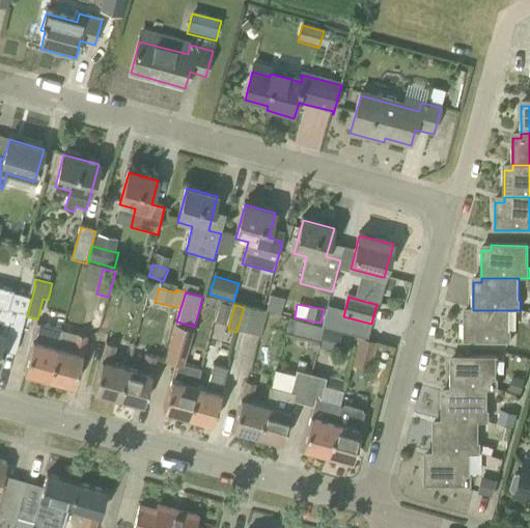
[(16,356),(27,316),(12,311),(0,307),(0,357),(2,352),(16,356)]
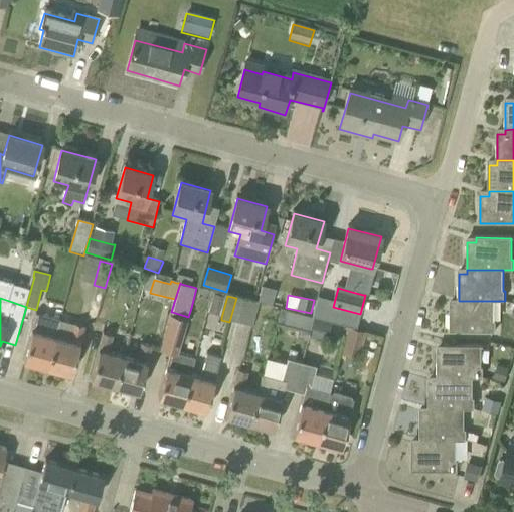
[(236,298),(229,322),(240,325),(252,328),(257,313),(259,304),(247,301),(236,298)]
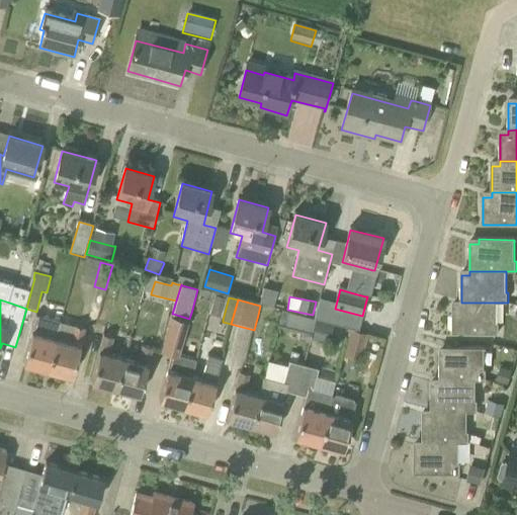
[(499,335),(500,324),(497,324),(497,303),(461,303),(461,307),(453,307),(453,334),(499,335)]
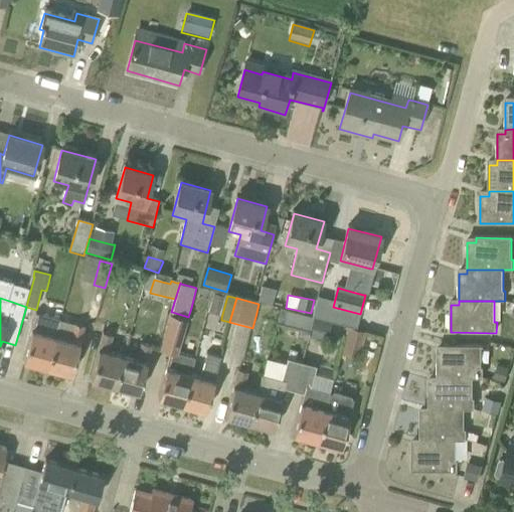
[(307,343),(313,319),(282,311),(278,327),(302,334),(301,336),(304,342),(307,343)]
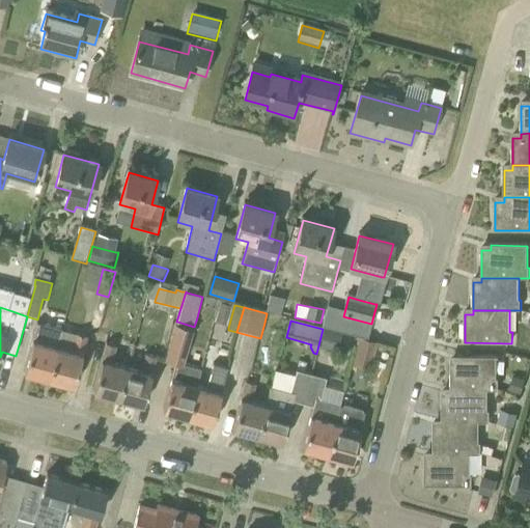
[(58,348),(62,331),(37,325),(24,373),(49,380),(58,348)]
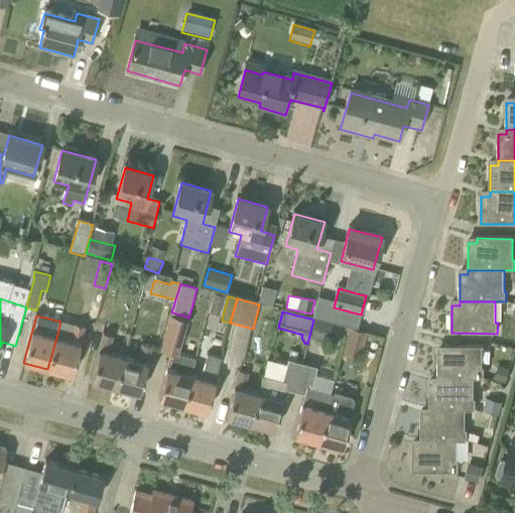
[(182,406),(191,376),(196,361),(180,357),(178,355),(187,321),(171,316),(170,315),(160,352),(171,355),(158,399),(182,406)]
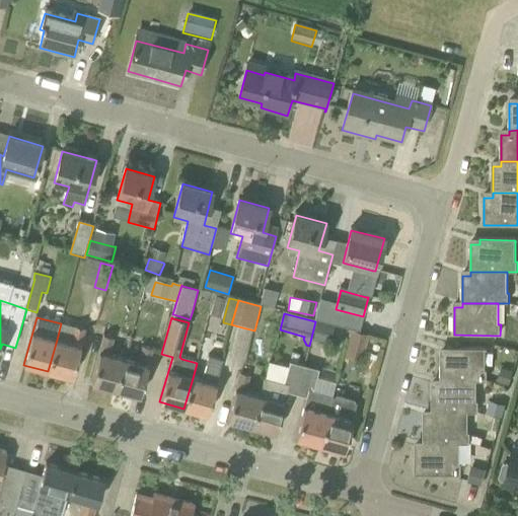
[(312,339),(312,341),(329,346),(335,326),(317,322),(312,339)]
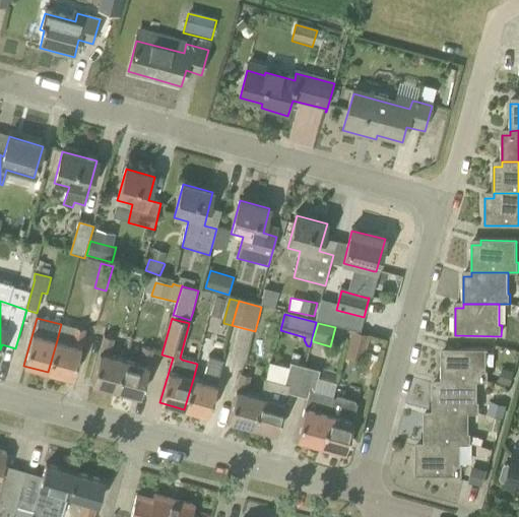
[(72,379),(85,331),(74,328),(70,343),(57,340),(48,372),(72,379)]
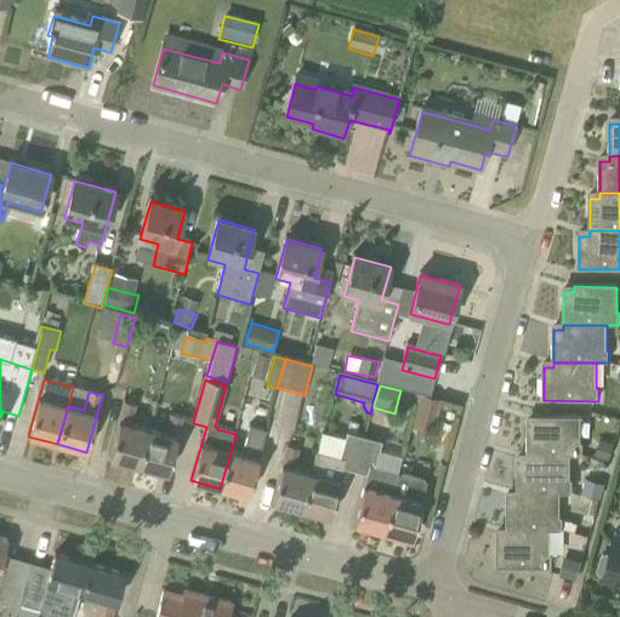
[(433,434),(443,403),(421,396),(420,399),(417,407),(411,428),(433,434)]
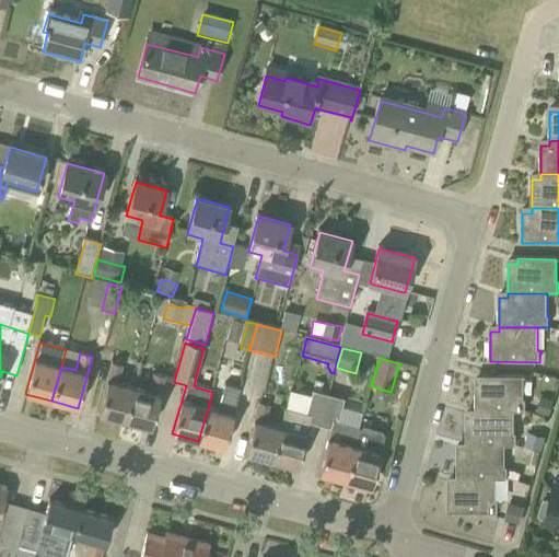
[(125,421),(134,387),(118,383),(123,366),(113,363),(99,414),(125,421)]
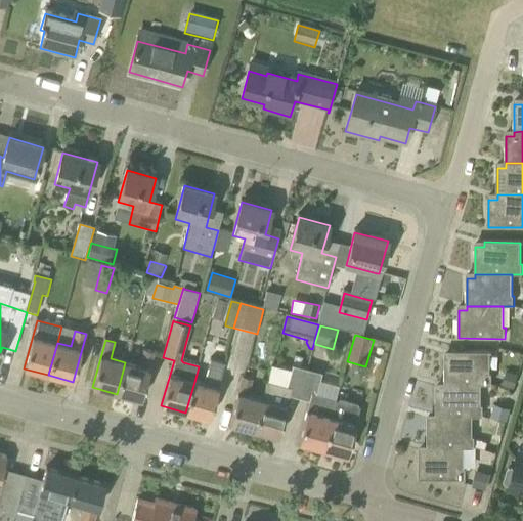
[(141,400),(154,353),(144,351),(140,366),(125,362),(117,394),(141,400)]
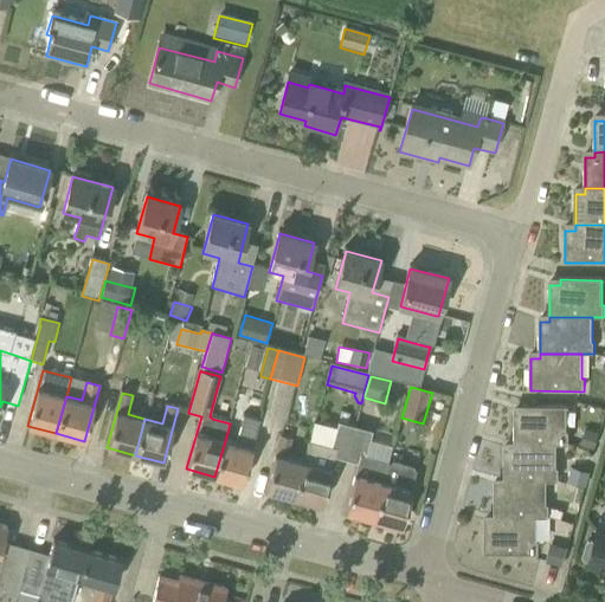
[(567,433),(567,407),(525,407),(525,413),(515,413),(515,446),(557,446),(570,446),(570,433),(567,433)]
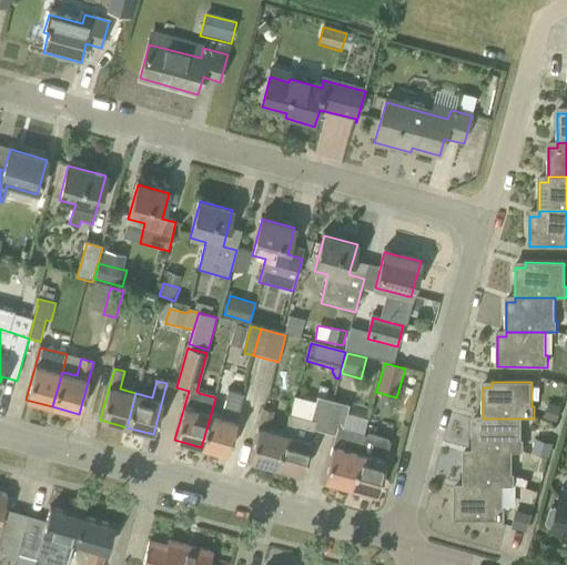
[(228,454),(242,403),(244,395),(229,392),(222,416),(211,414),(201,447),(228,454)]
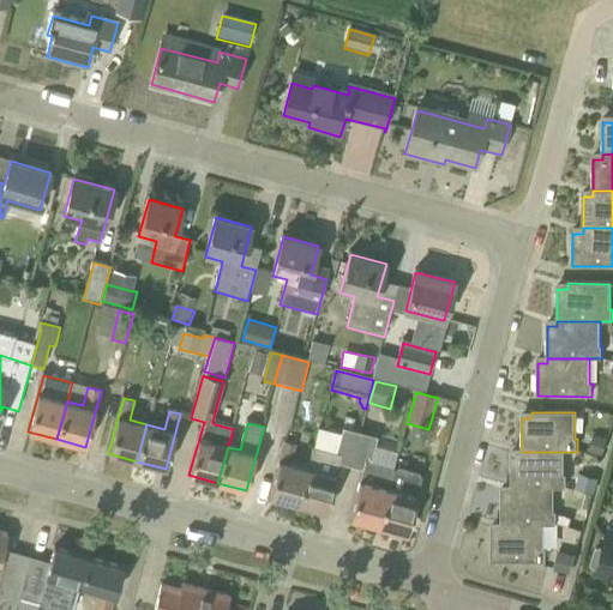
[(589,453),(602,458),(607,440),(594,436),(589,453)]
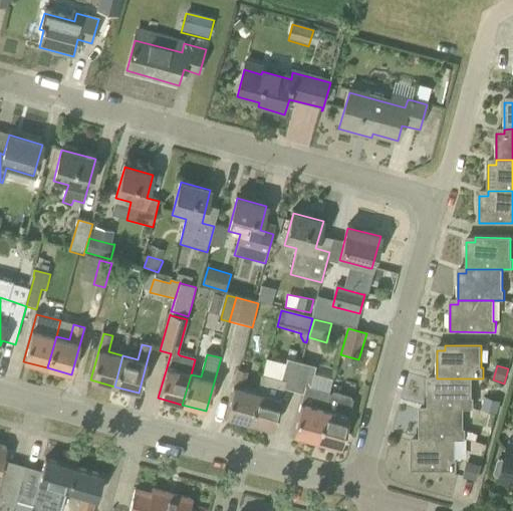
[(249,423),(257,393),(243,389),(247,372),(238,369),(225,417),(249,423)]
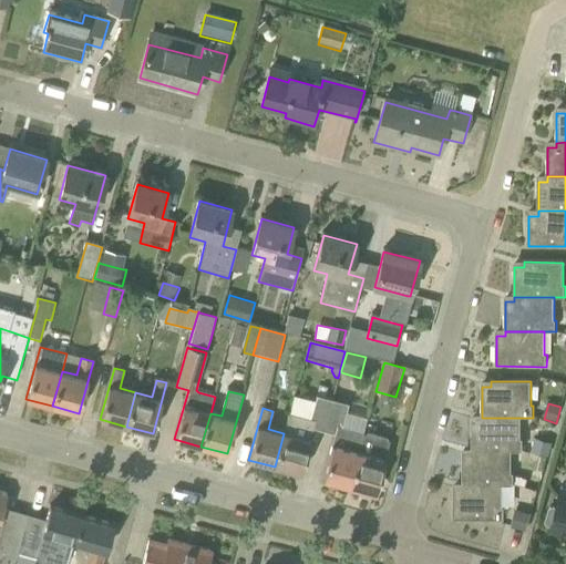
[(301,473),(316,421),(289,414),(284,433),(275,467),(301,473)]
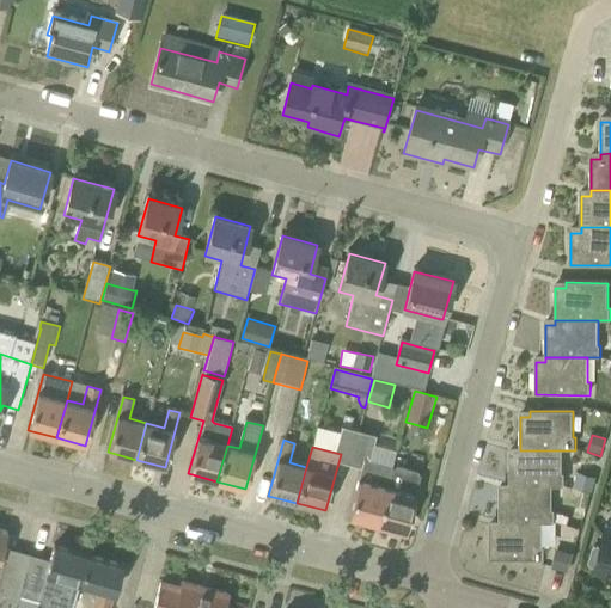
[(564,487),(564,474),(562,474),(562,450),(520,450),(520,454),(509,454),(509,487),(553,487),(564,487)]
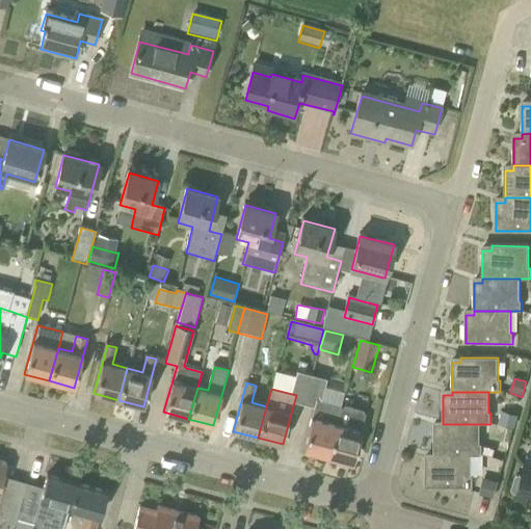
[(321,402),(316,400),(314,408),(303,450),(328,456),(341,407),(327,404),(321,402)]
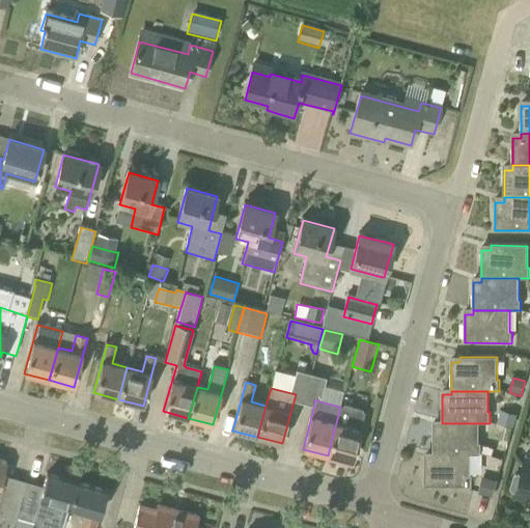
[(365,413),(363,413),(363,410),(344,406),(343,408),(340,407),(328,455),(352,463),(365,413)]
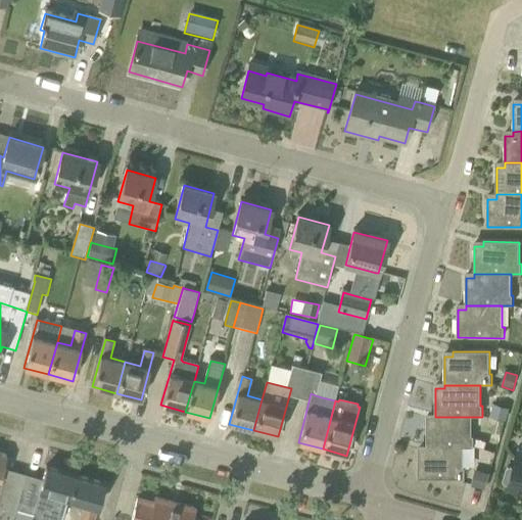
[(493,406),(490,419),(506,423),(510,410),(493,406)]
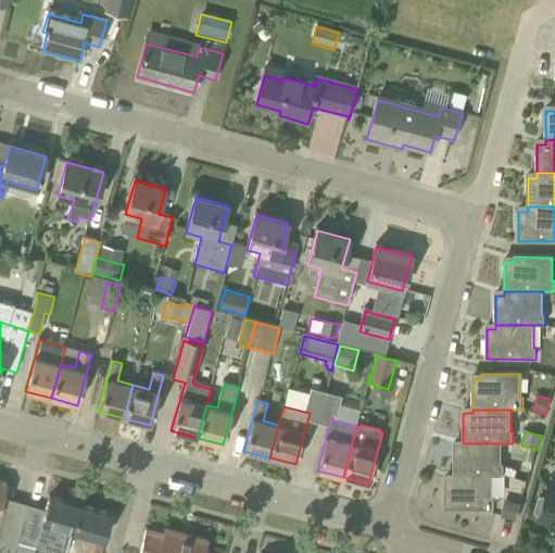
[(502,465),(502,443),(463,443),(463,447),(454,447),(454,476),(492,476),(504,476),(504,465),(502,465)]
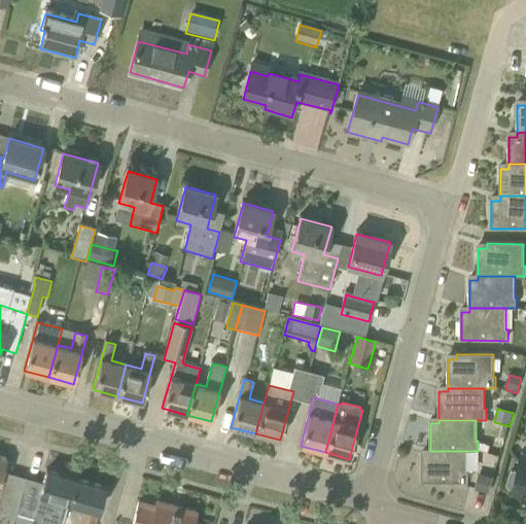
[(466,473),(466,451),(430,451),(430,455),(422,455),(422,483),(468,483),(469,473),(466,473)]
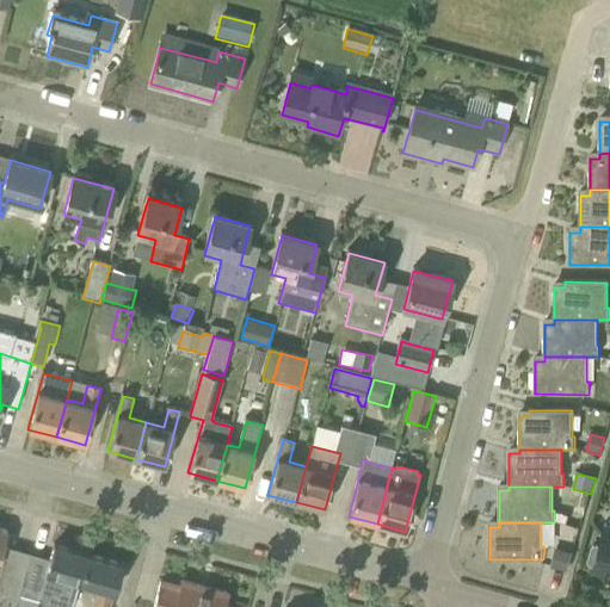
[(609,525),(607,525),(601,547),(598,546),(593,547),(590,562),(592,565),(596,565),(593,571),(609,575),(609,525)]
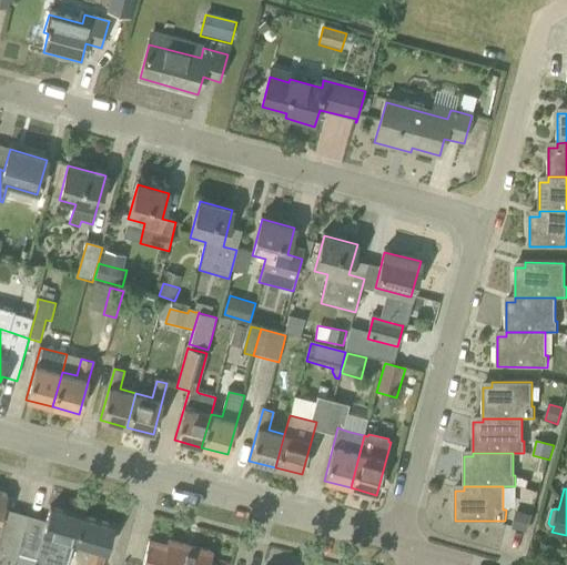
[(14,564),(19,555),(22,540),(6,535),(8,528),(0,526),(0,523),(8,497),(0,494),(0,564),(14,564)]
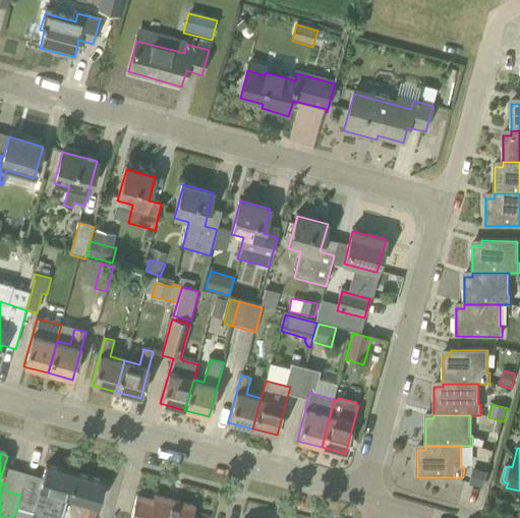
[(68,499),(75,475),(47,466),(37,500),(20,495),(17,509),(33,513),(36,517),(62,517),(67,499),(68,499)]
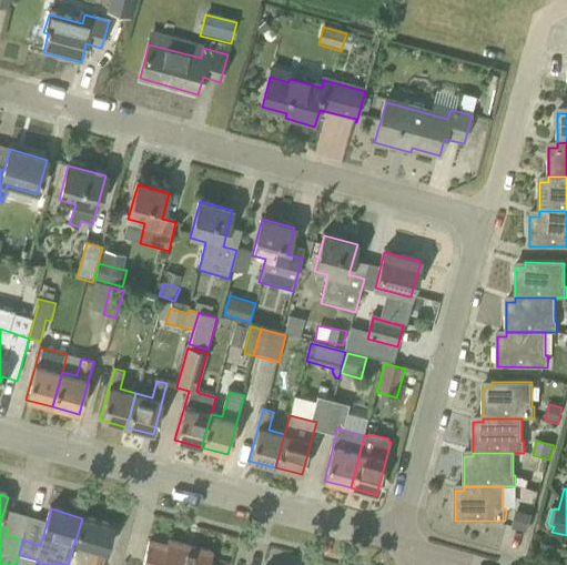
[(516,512),(512,530),(527,534),(532,516),(516,512)]
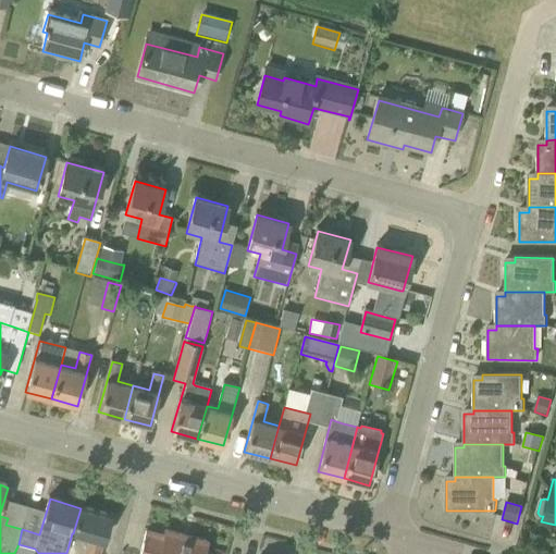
[(100,553),(111,517),(81,508),(73,533),(89,538),(85,553),(100,553)]
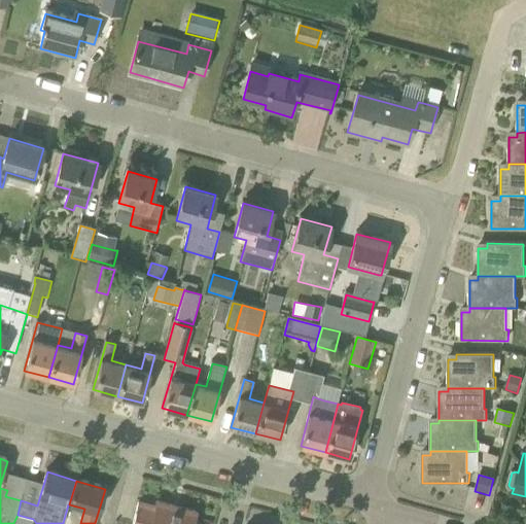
[(194,523),(197,514),(156,503),(155,509),(139,504),(134,523),(194,523)]
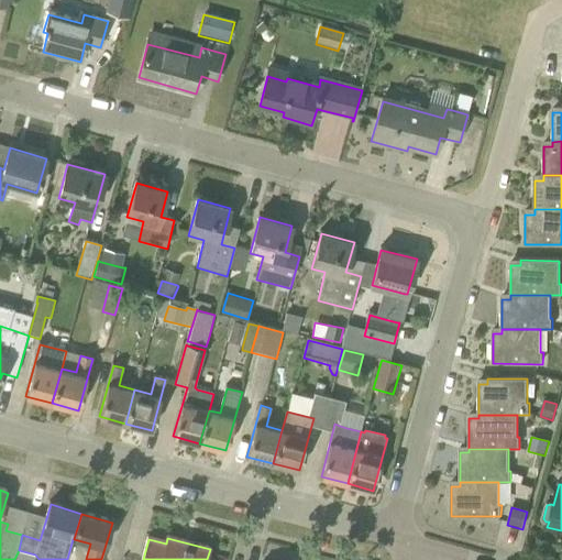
[(291,559),(294,553),(268,548),(265,559),(291,559)]
